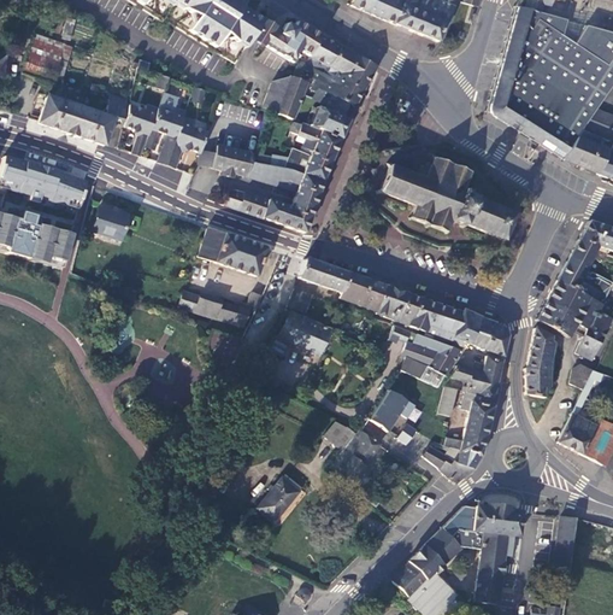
[(131,0),(165,21),(166,18),(237,63),(248,46),(265,18),(235,0),(131,0)]
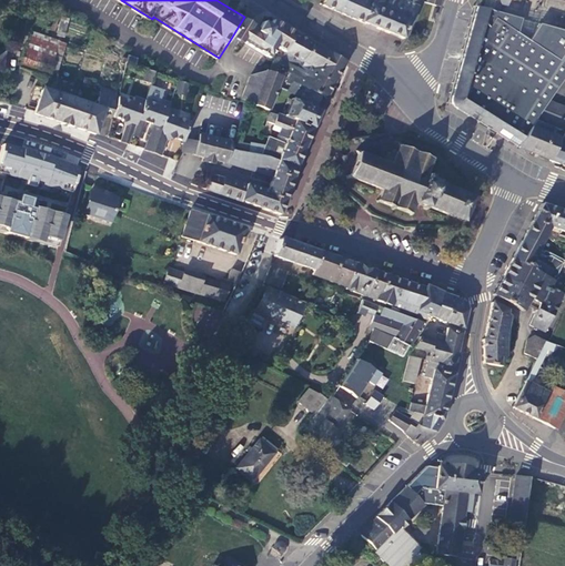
[(328,0),(325,3),(406,37),(422,0),(406,0),(374,0),(328,0)]
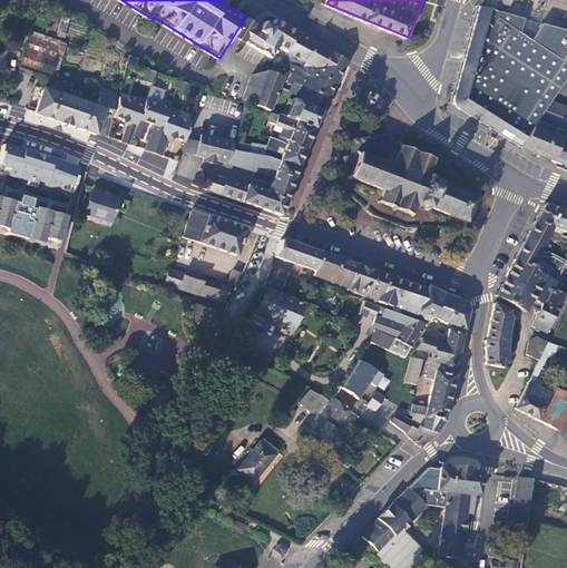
[(482,0),(481,5),(526,17),(544,22),(566,28),(566,0),(482,0)]
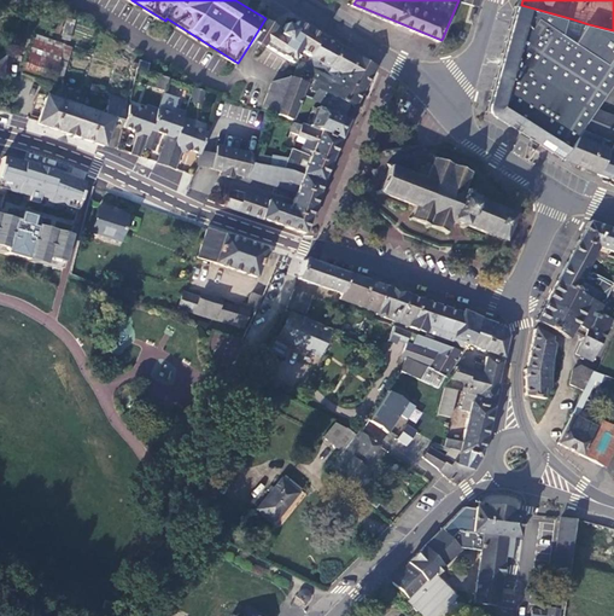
[(521,5),(495,104),(495,106),(495,109),(495,110),(496,112),(498,114),(498,115),(514,125),(516,120),(547,139),(544,143),(567,157),(567,156),(600,108),(613,87),(613,30),(589,24),(578,41),(566,34),(569,18),(521,5)]
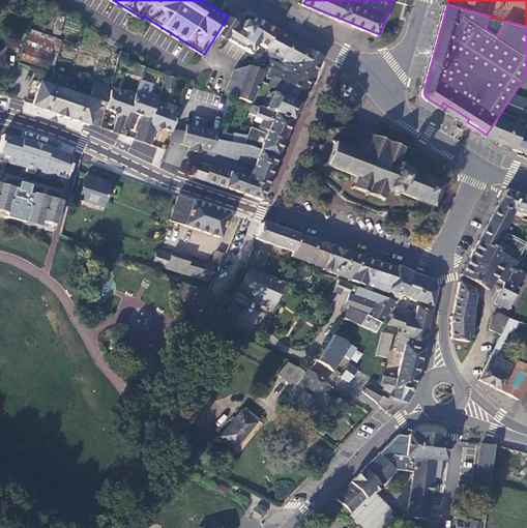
[(486,29),(496,35),(505,21),(489,16),(486,29)]
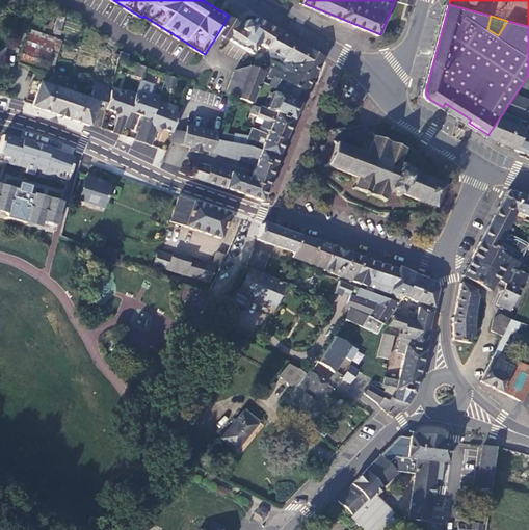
[(237,22),(229,36),(255,52),(262,42),(269,47),(278,29),(258,17),(255,23),(247,19),(237,21),(237,22)]
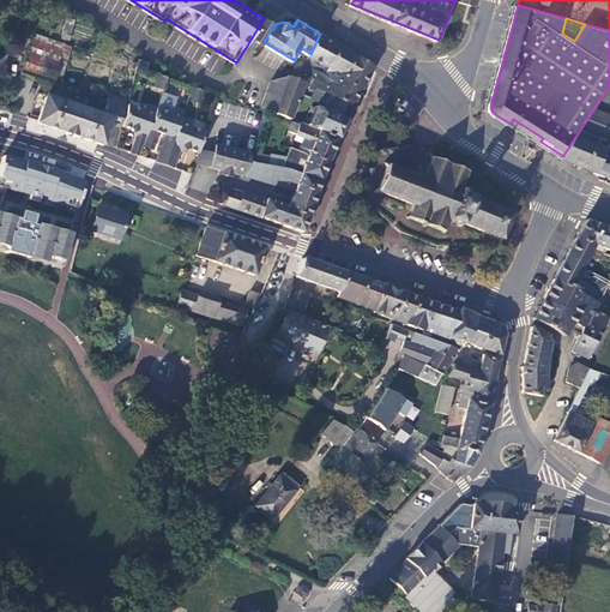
[(67,22),(65,37),(72,39),(76,23),(67,22)]
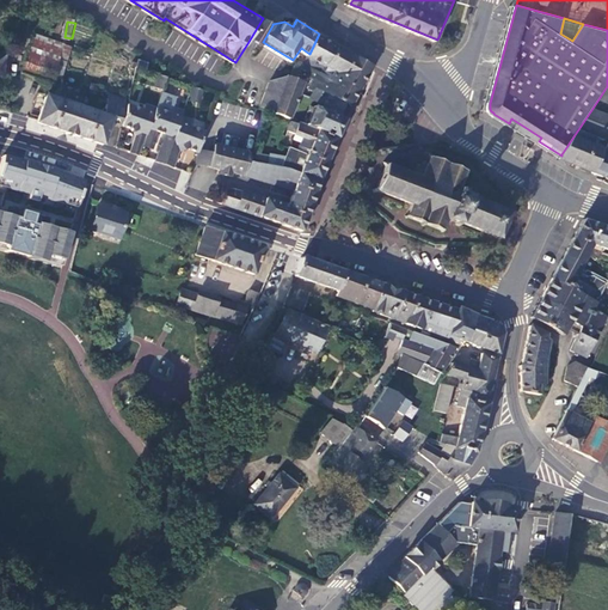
[(37,32),(24,72),(53,83),(59,65),(66,43),(37,32)]
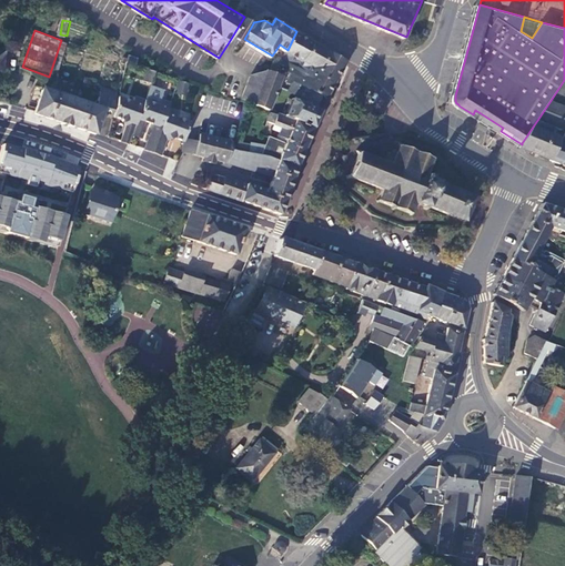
[(296,31),(288,50),(299,57),(299,58),(303,61),(301,66),(335,83),(349,60),(296,31)]
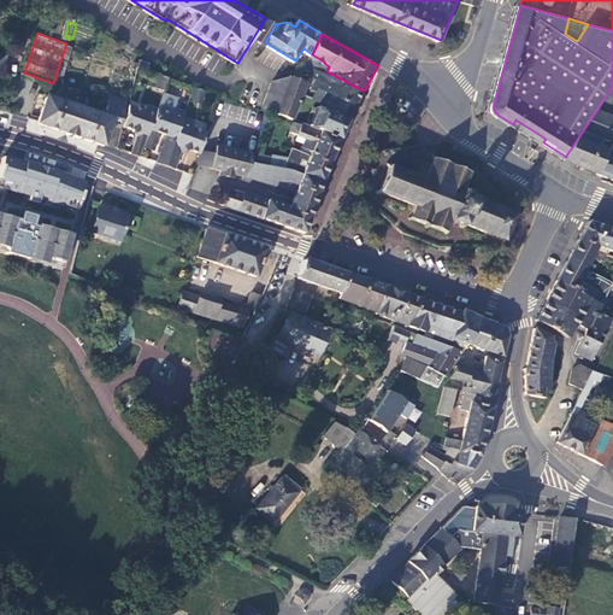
[(142,58),(140,65),(141,66),(149,69),(152,62),(142,58)]
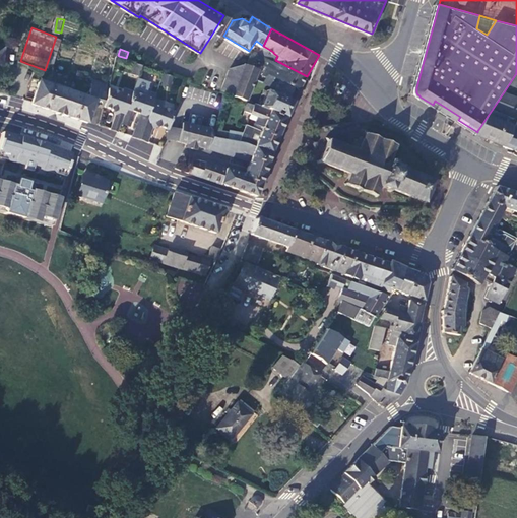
[(45,70),(34,103),(58,111),(57,112),(61,113),(69,88),(52,82),(55,72),(53,71),(57,58),(50,55),(45,70)]
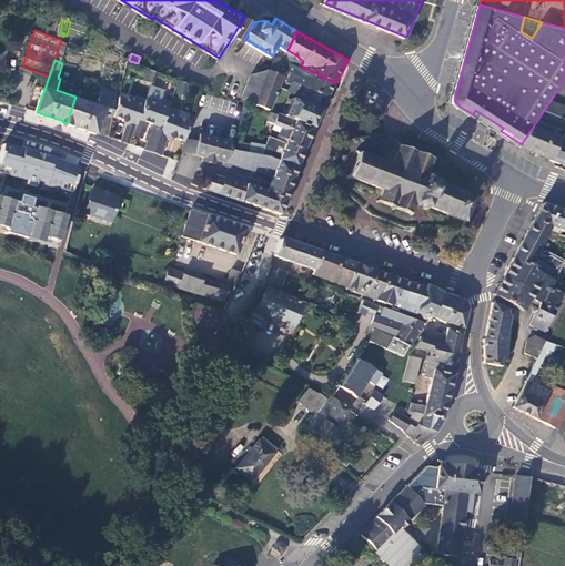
[(300,93),(292,98),(323,109),(335,83),(301,66),(296,73),(294,71),(291,77),(294,79),(290,89),(300,93)]
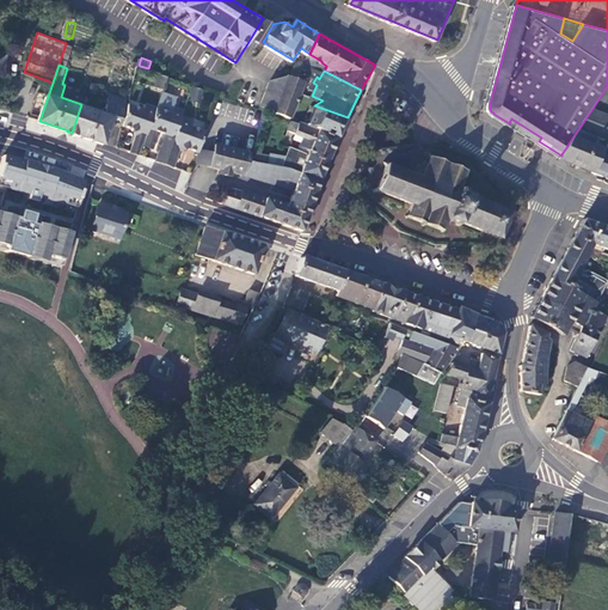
[(161,73),(157,85),(165,89),(170,75),(161,73)]
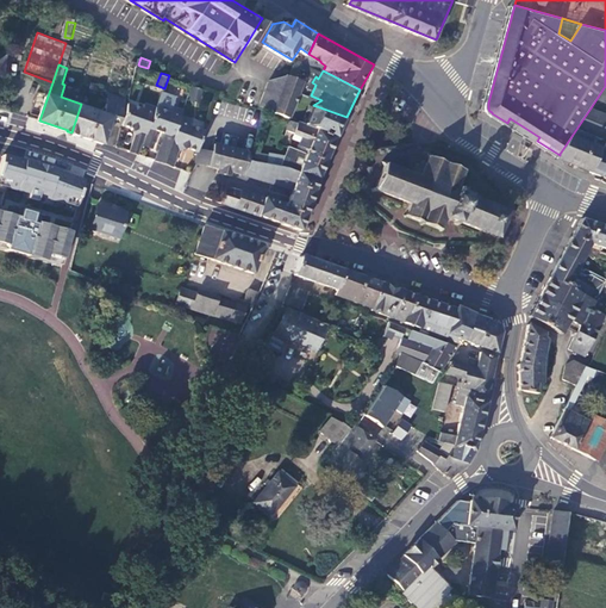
[(288,74),(285,85),(272,80),(262,105),(292,117),(305,80),(288,74)]
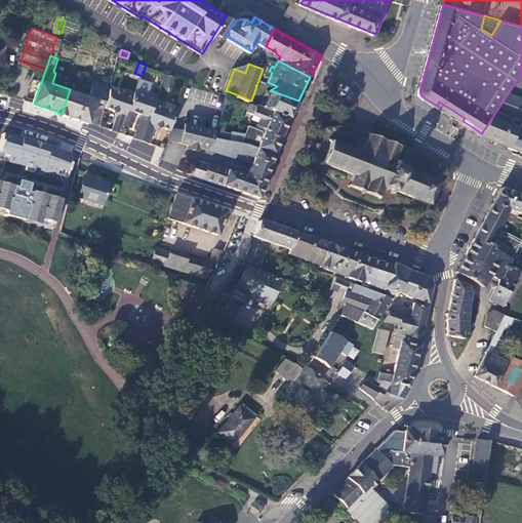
[(169,74),(165,84),(173,87),(176,76),(169,74)]
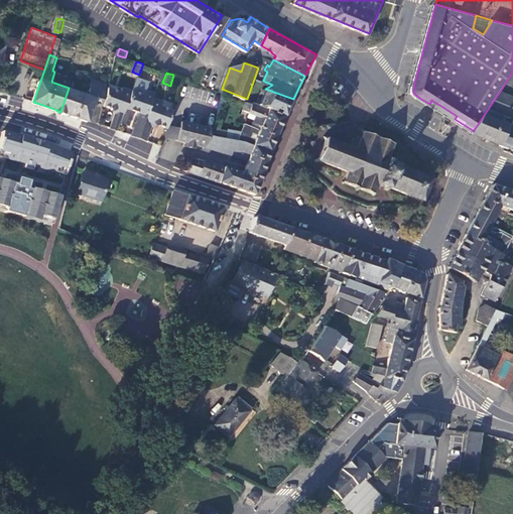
[(69,88),(60,112),(66,114),(66,112),(90,120),(96,101),(104,103),(109,82),(94,79),(90,95),(69,88)]
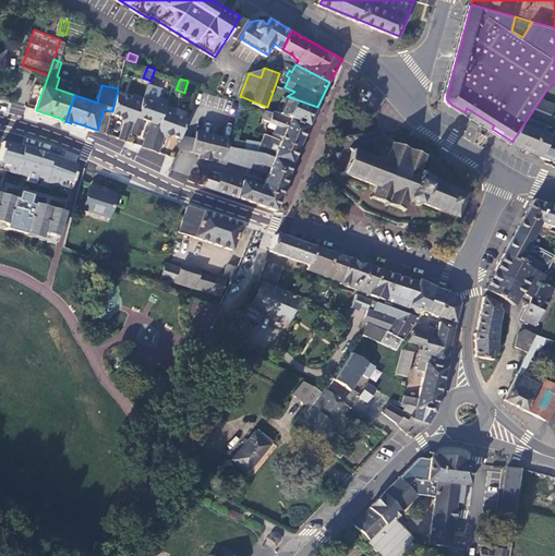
[(119,93),(115,112),(123,116),(124,119),(129,118),(130,121),(127,122),(121,137),(130,141),(139,116),(145,96),(134,93),(133,98),(119,93)]
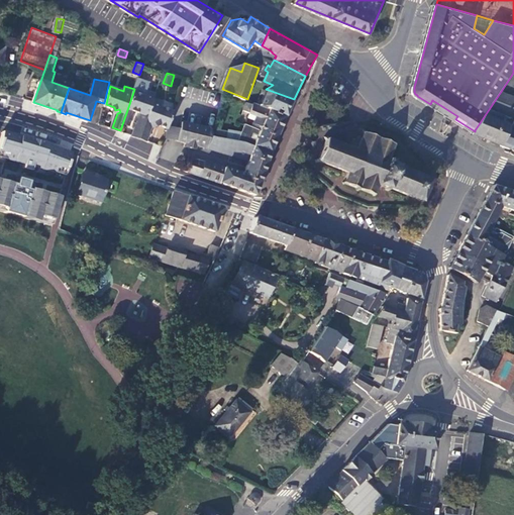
[(134,89),(128,107),(144,113),(142,118),(137,116),(134,126),(136,126),(133,134),(141,138),(156,97),(157,92),(158,92),(147,89),(146,94),(134,89)]
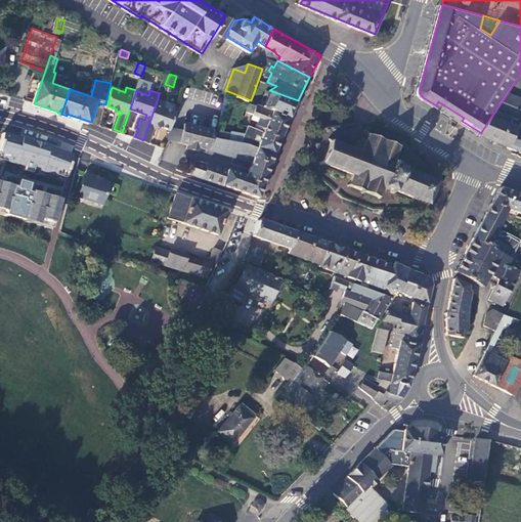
[(298,100),(269,90),(262,104),(291,117),(298,100)]
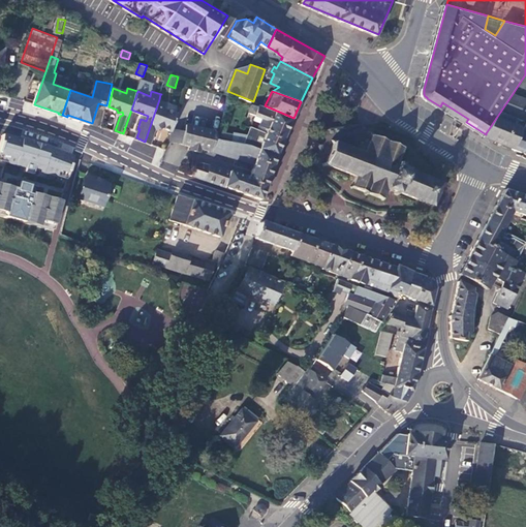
[(525,97),(514,92),(486,133),(517,146),(522,130),(525,131),(525,128),(509,122),(512,115),(519,118),(519,117),(525,119),(525,97)]
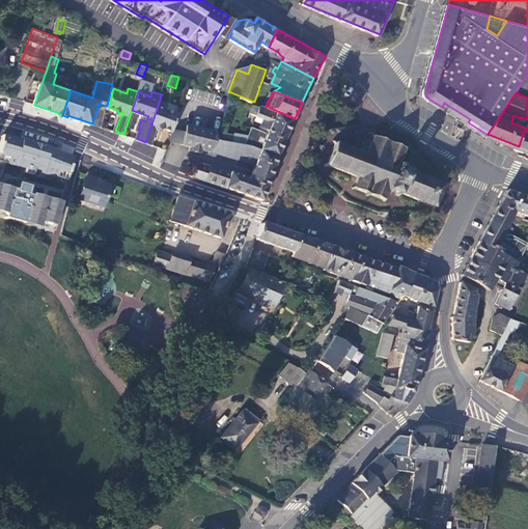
[(160,100),(145,142),(153,144),(158,131),(157,128),(160,127),(162,130),(165,129),(174,131),(179,113),(167,108),(169,104),(160,100)]
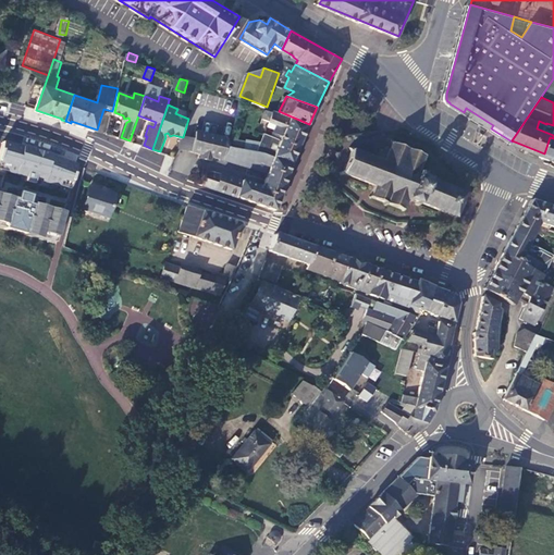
[(267,109),(263,118),(279,123),(275,132),(285,135),(283,140),(273,136),(266,133),(259,150),(293,162),(309,124),(279,111),(267,109)]
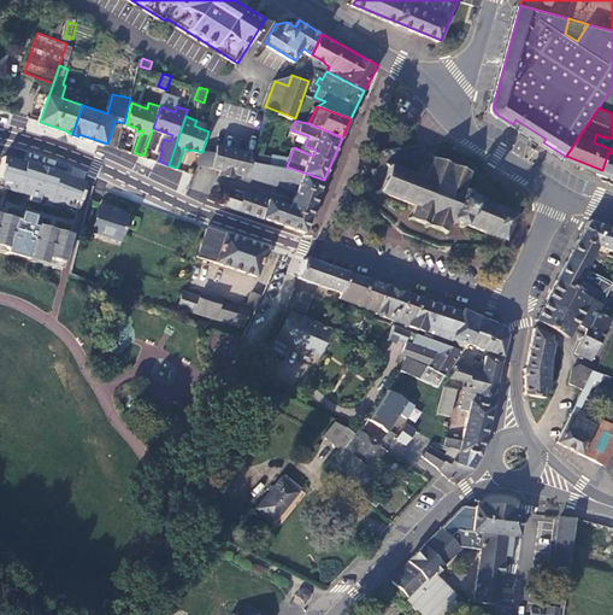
[(219,144),(213,165),(224,168),(223,173),(234,175),(235,171),(247,174),(299,189),(293,206),(247,189),(246,193),(231,188),(227,204),(286,224),(307,232),(311,220),(313,212),(324,180),(287,167),(272,164),(255,160),(258,153),(219,144)]
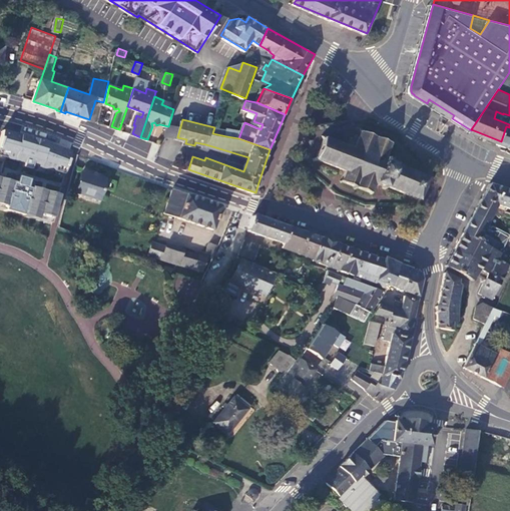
[(321,121),(322,130),(333,129),(332,120),(321,121)]
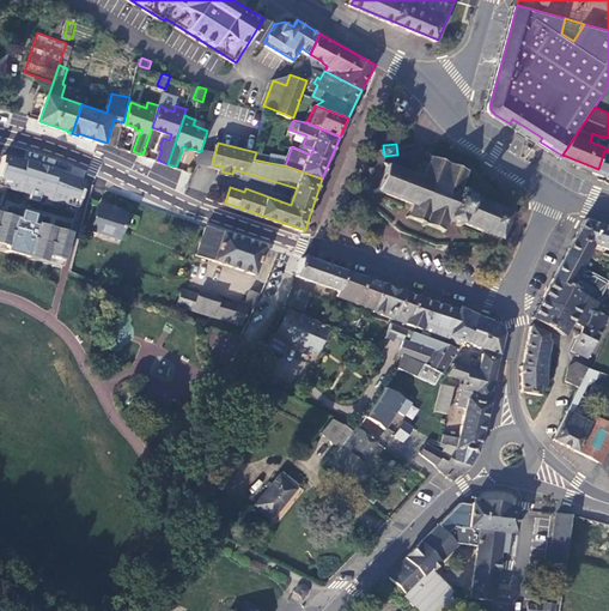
[(314,149),(303,145),(300,150),(311,155),(314,149)]
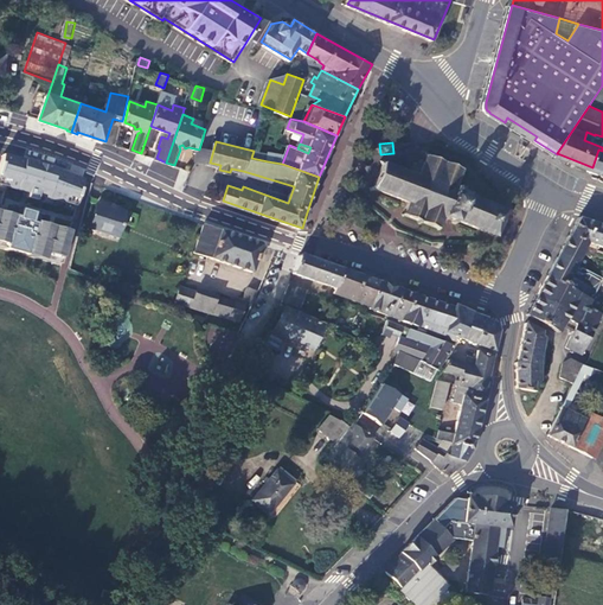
[(254,151),(251,158),(268,161),(269,153),(254,150),(254,151)]
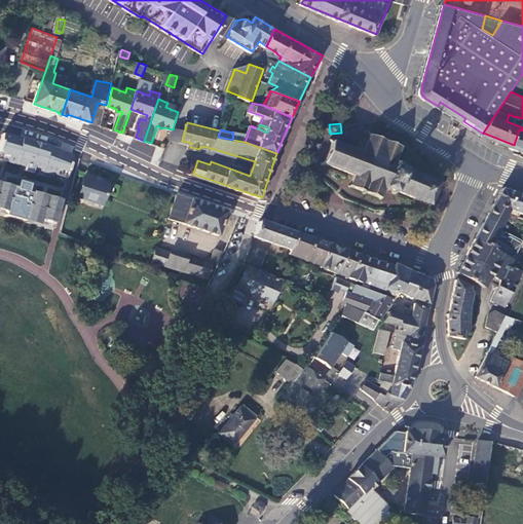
[(334,142),(327,160),(324,161),(325,164),(328,162),(358,174),(353,183),(352,184),(353,186),(355,186),(368,190),(367,193),(369,193),(370,191),(383,196),(383,198),(385,197),(385,195),(387,188),(390,189),(391,187),(397,189),(396,191),(399,192),(400,189),(432,202),(432,203),(433,203),(434,203),(435,202),(434,201),(441,182),(442,183),(442,181),(441,181),(442,180),(440,179),(440,180),(408,166),(409,163),(406,162),(405,164),(402,163),(402,161),(398,159),(403,147),(407,145),(406,143),(402,145),(388,140),(389,137),(388,136),(386,139),(374,134),(372,129),(370,131),(372,135),(369,143),(362,140),(359,148),(336,140),(335,137),(332,138),(334,142)]
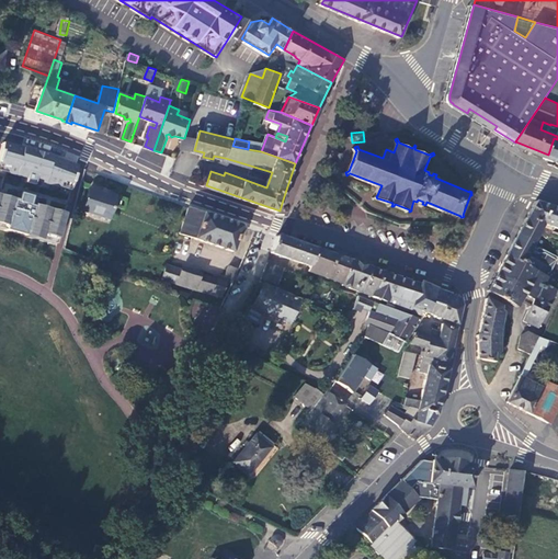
[(557,139),(554,138),(548,155),(547,157),(557,161),(557,139)]
